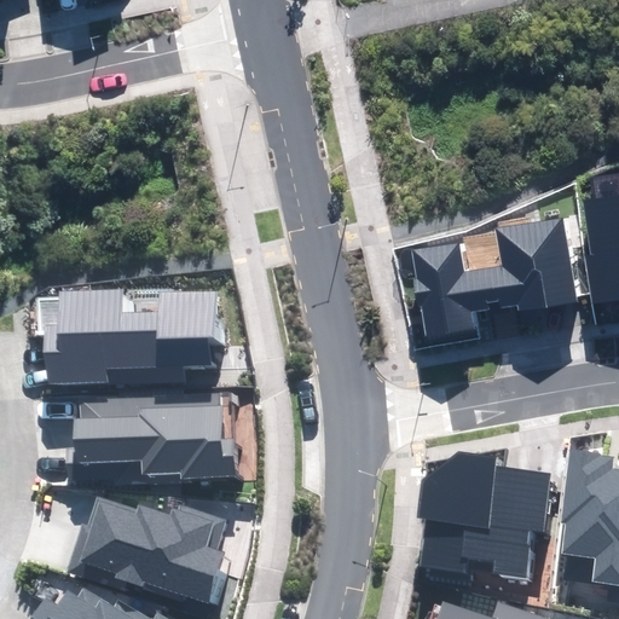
[(591,305),(618,300),(618,197),(584,202),(593,254),(584,255),(591,305)]
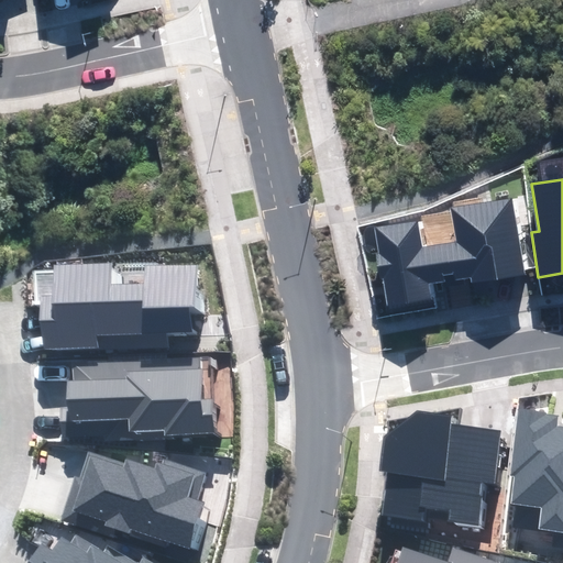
[(470,278),(471,284),(525,275),(511,198),(452,208),(457,241),(422,247),(418,221),(375,228),(379,253),(376,254),(381,280),(383,280),(387,307),(431,300),(428,284),(443,280),(443,276),(453,274),(454,280),(470,278)]
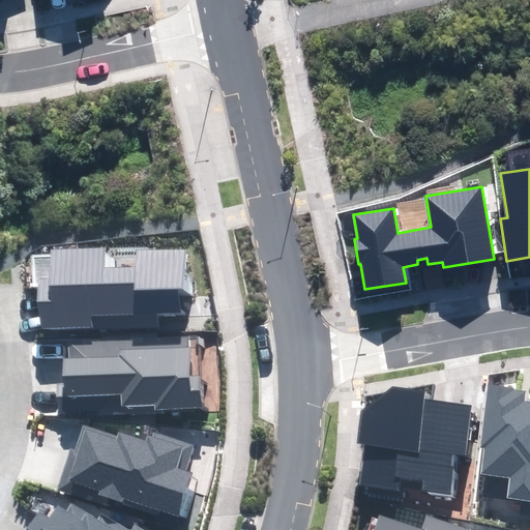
[(41,331),(157,327),(157,315),(182,314),(181,289),(187,289),(185,249),(138,252),(138,265),(105,267),(105,251),(50,253),(50,257),(31,257),(32,287),(40,287),(41,331)]
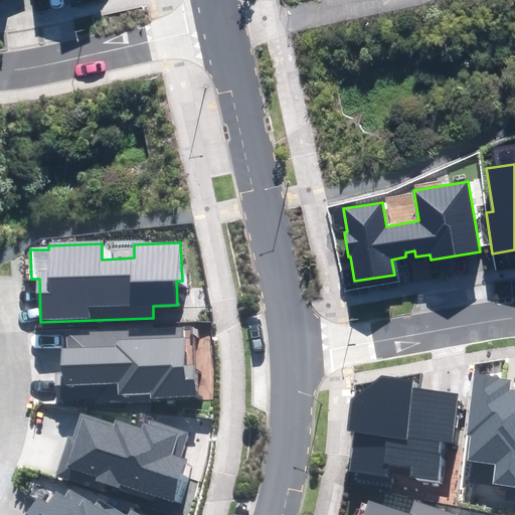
[(151,398),(196,396),(194,366),(186,366),(184,327),(69,333),(70,348),(64,349),(66,384),(120,382),(120,395),(151,393),(151,398)]
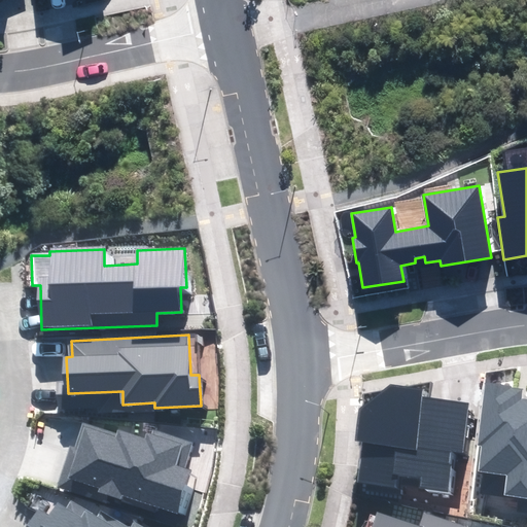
[(518,512),(526,513),(526,398),(522,398),(523,388),(486,383),(477,444),(482,445),(478,470),(484,471),(481,492),(520,498),(518,512)]
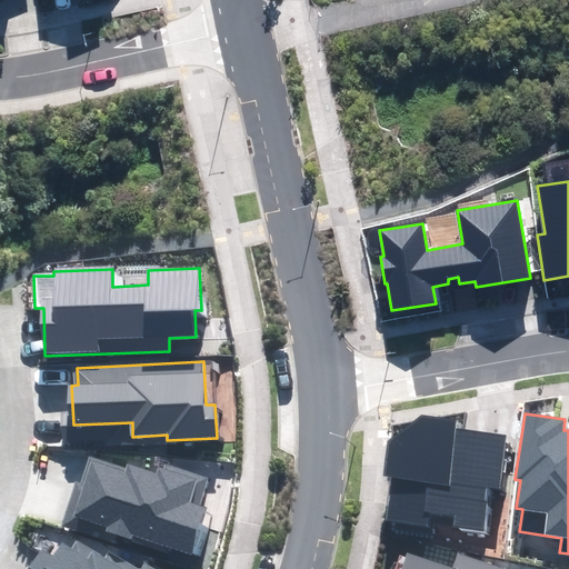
[(458,419),(422,415),(388,440),(383,476),(393,477),(388,521),(430,527),(431,513),(455,516),(453,527),(485,530),(488,501),(485,501),(486,488),(500,489),(507,435),(457,428),(458,419)]
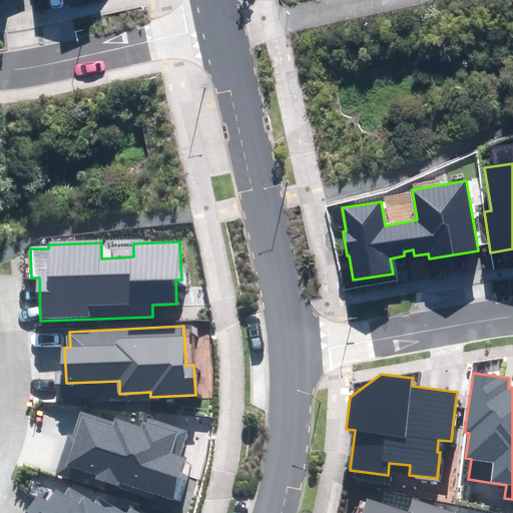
[(153,495),(174,500),(185,457),(179,455),(185,429),(148,420),(147,423),(142,422),(141,426),(114,419),(114,422),(80,413),(74,436),(68,434),(57,475),(152,499),(153,495)]
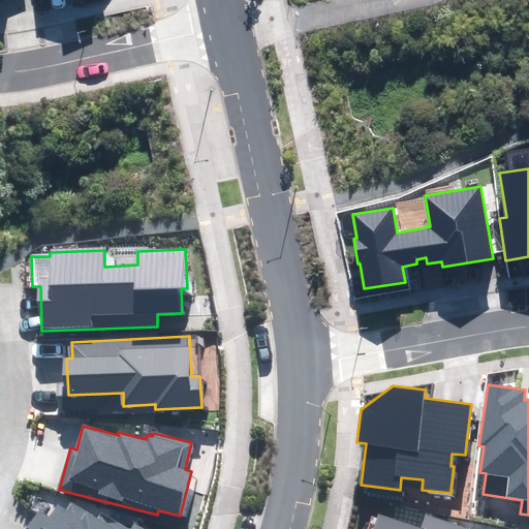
[(28,528),(146,528),(135,523),(131,528),(102,511),(98,519),(70,502),(66,509),(58,504),(50,518),(39,511),(28,528)]
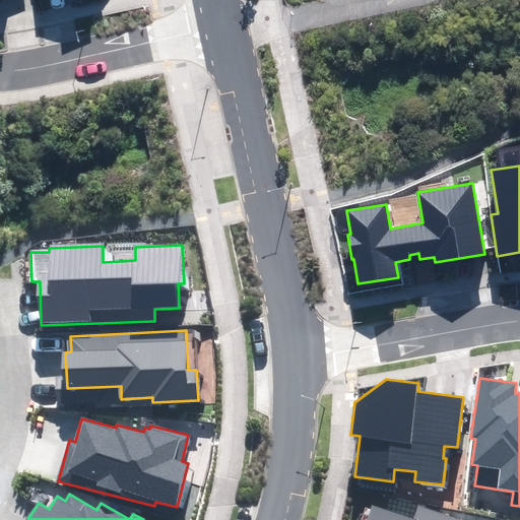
[(463,519),(418,506),(414,519),(373,506),(368,519),(463,519)]
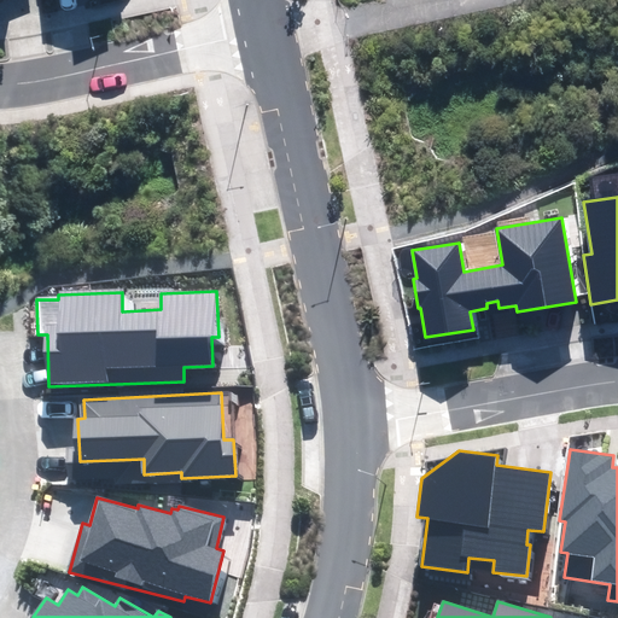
All buildings are outlined.
